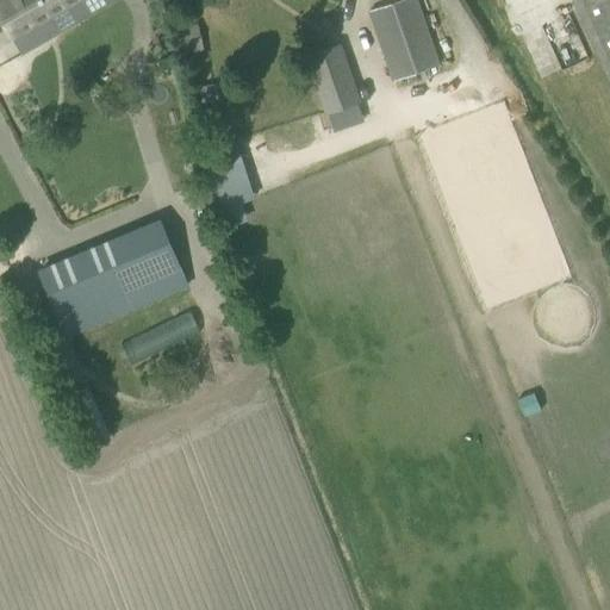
[(0,0),(0,14),(23,54),(47,39),(38,25),(80,0),(0,0)]
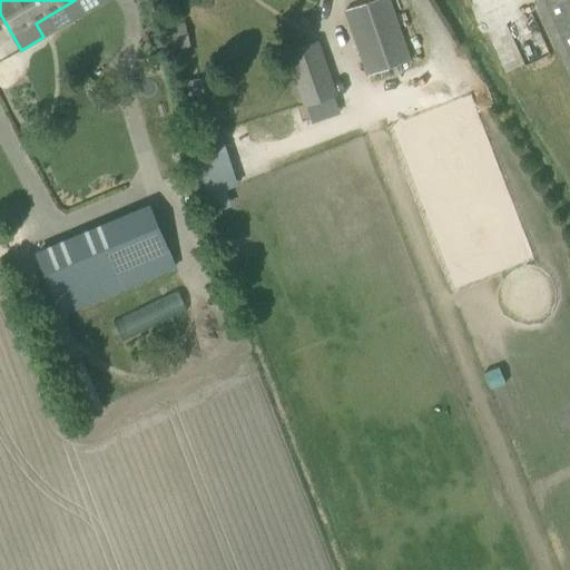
[(367,0),(342,9),(365,75),(410,60),(389,0),(367,0)]
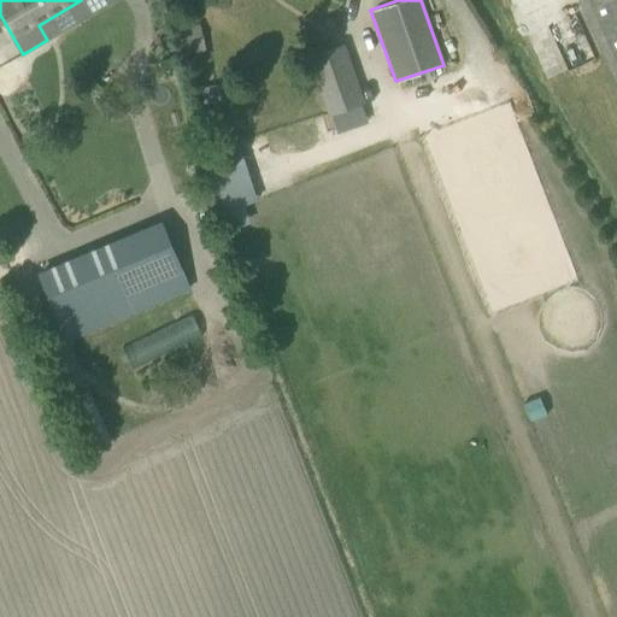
[(616,0),(577,0),(616,88),(616,0)]
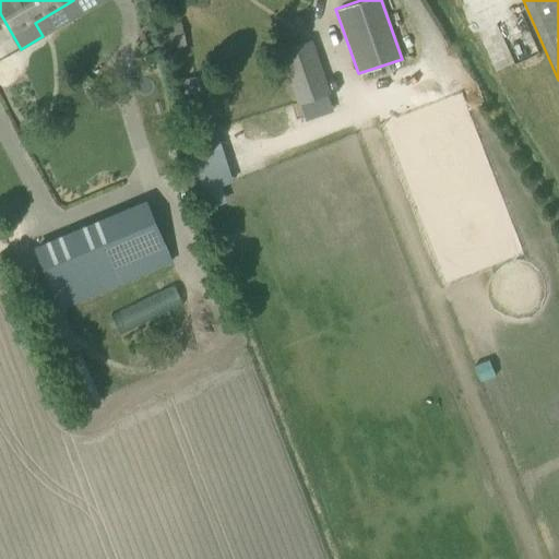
[(179,24),(162,28),(168,50),(185,46),(179,24)]
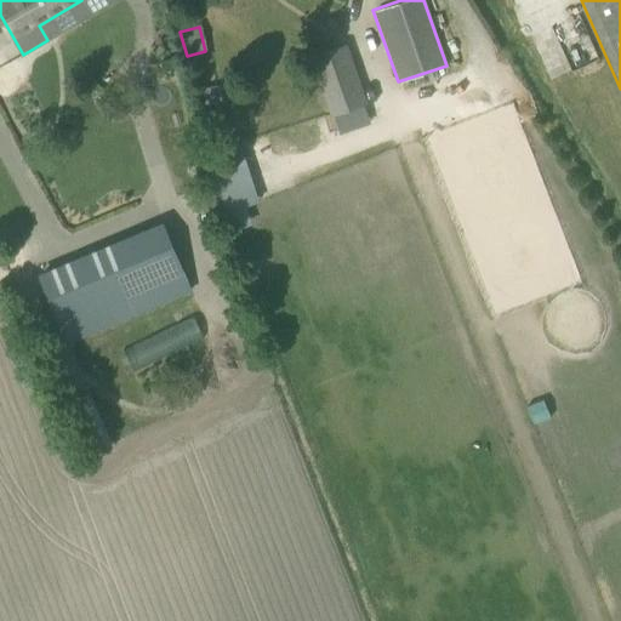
[(343,49),(309,60),(328,115),(363,103),(343,49)]
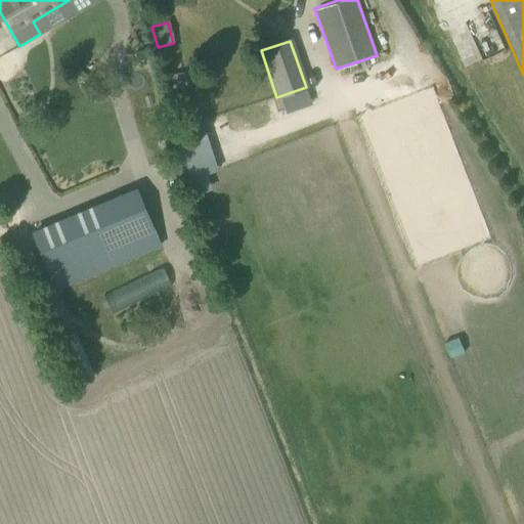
[(187,84),(185,70),(170,73),(173,87),(187,84)]
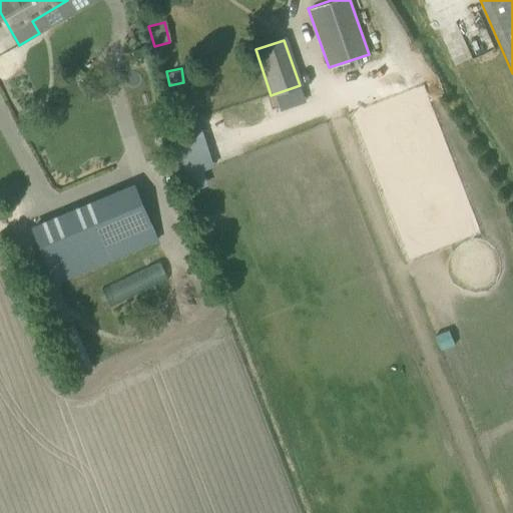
[(47,282),(154,245),(133,183),(26,219),(47,282)]
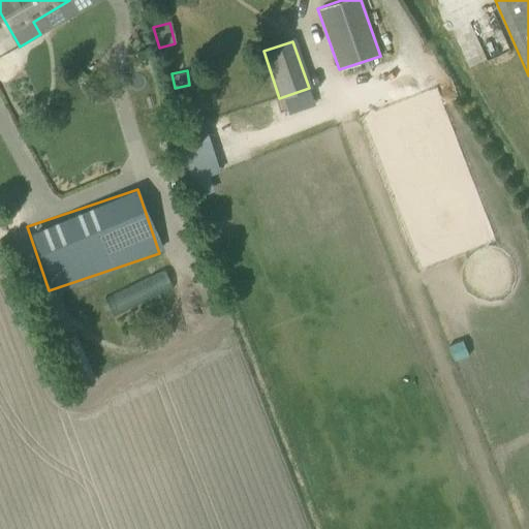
[(125,307),(169,288),(162,271),(118,289),(125,307)]
